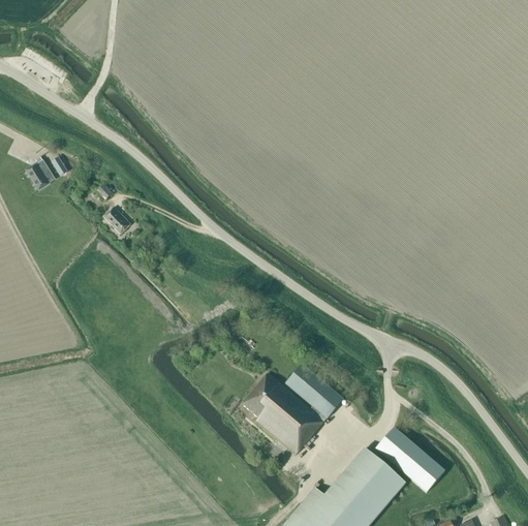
[(38,161),(26,168),(39,189),(51,182),(51,181),(55,178),(40,155),(36,158),(38,161)]
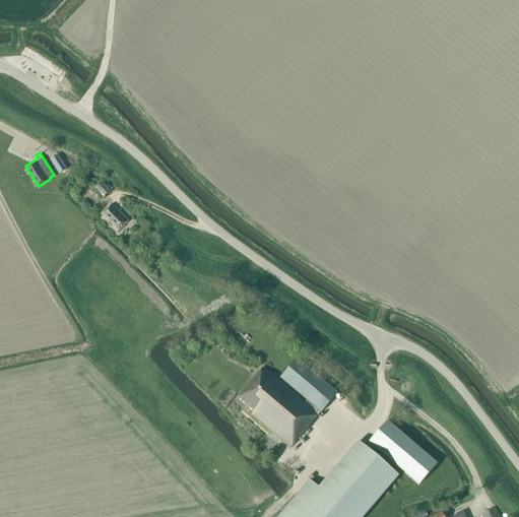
[(58,153),(51,157),(59,172),(66,167),(58,153)]
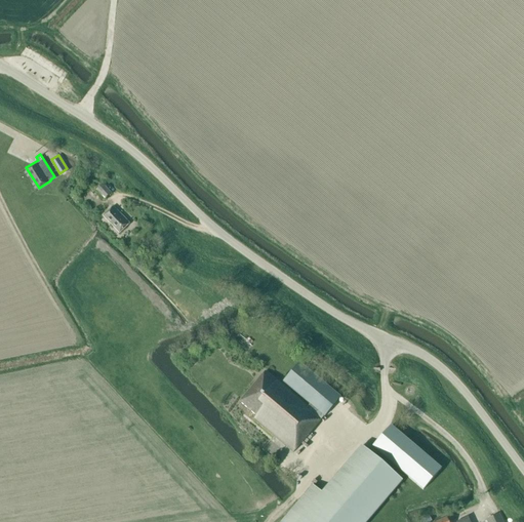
[(94,185),(106,197),(113,190),(102,178),(94,185)]
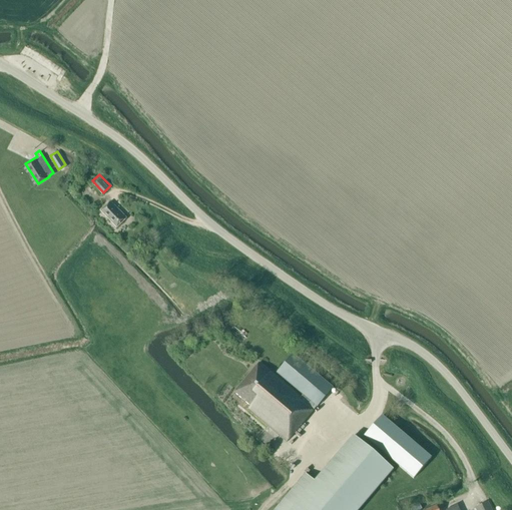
[(101,208),(117,225),(127,215),(111,199),(101,208)]
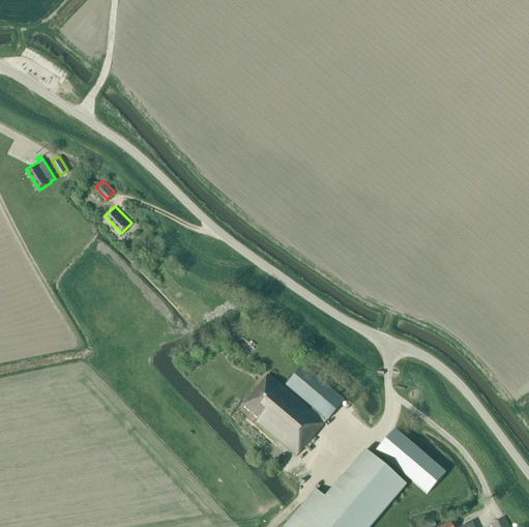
[(237,342),(251,353),(257,346),(243,334),(237,342)]
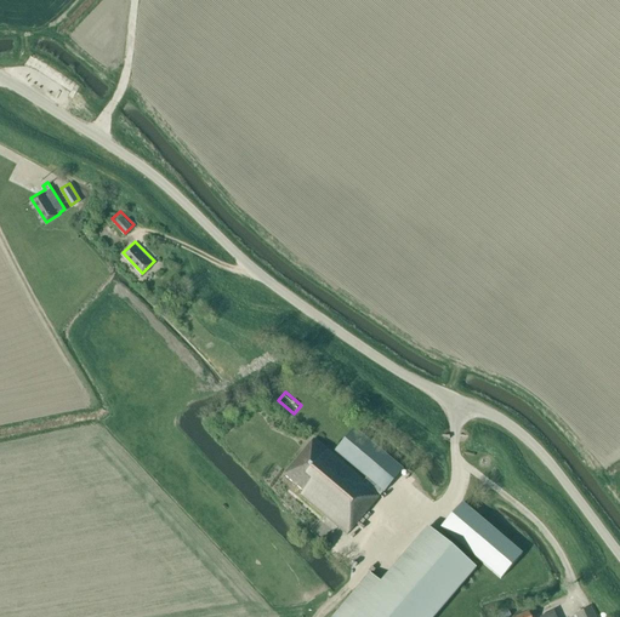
[(301,491),(340,525),(348,531),(405,467),(356,426),(336,449),(368,475),(367,478),(329,445),(328,446),(316,436),(285,472),(303,489),(301,491)]
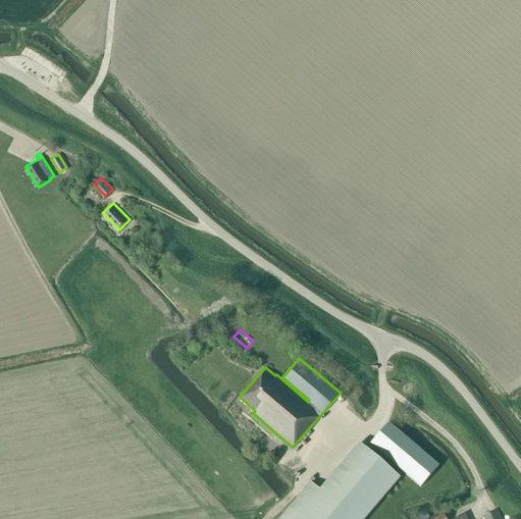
[(350,402),(347,405),(355,413),(353,415),(361,423),(366,417),(350,402)]
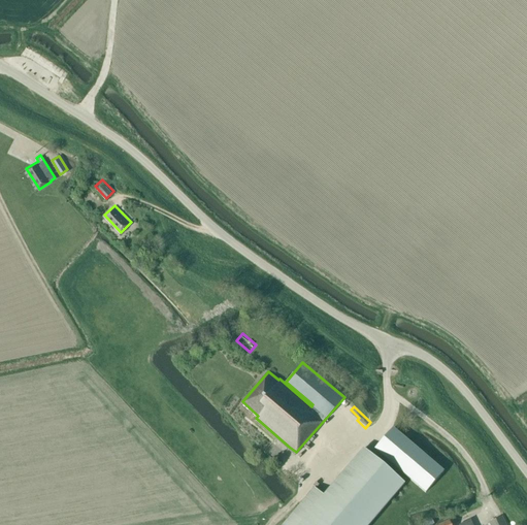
[(443,468),(394,426),(376,447),(426,489),(443,468)]
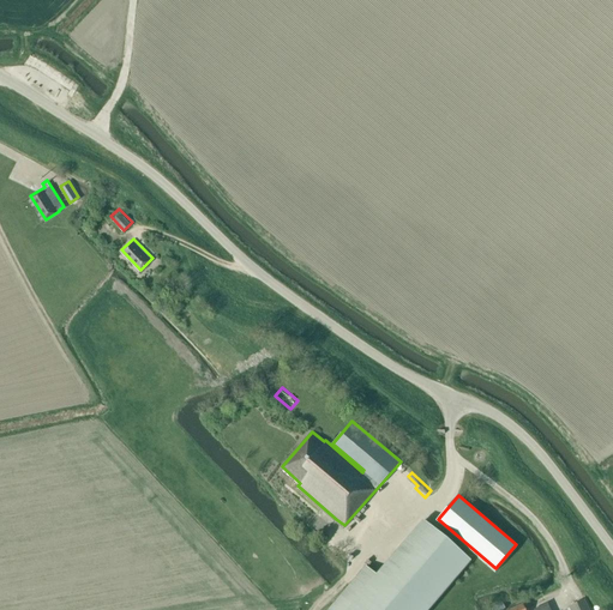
[(367,566),(329,609),(428,609),(472,559),(424,519),(378,574),(367,566)]
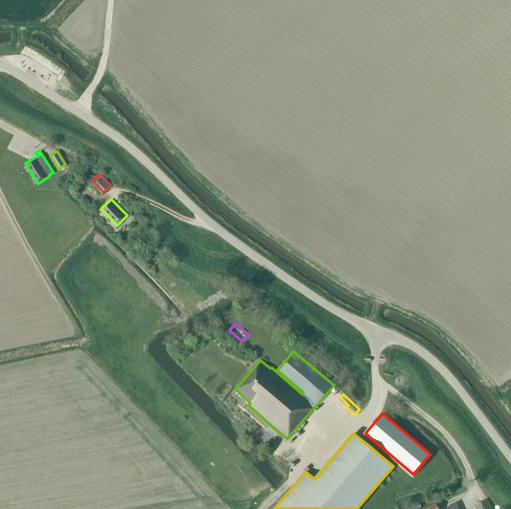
[(475,505),(477,508),(496,508),(495,508),(489,497),(475,505)]
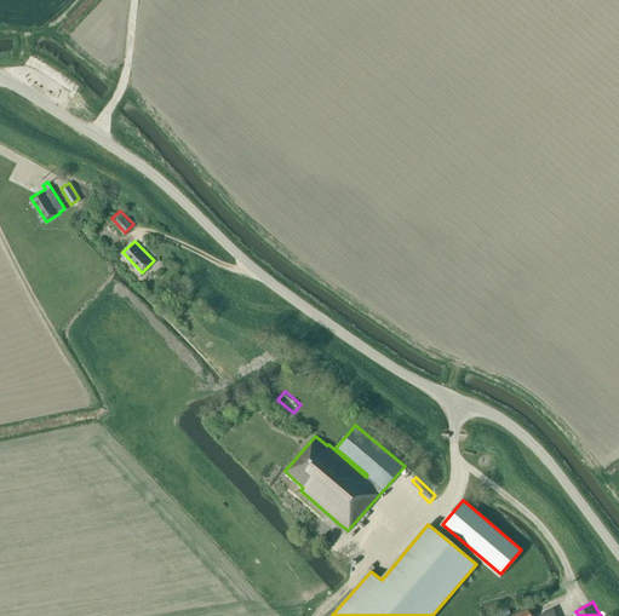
All buildings are outlined.
